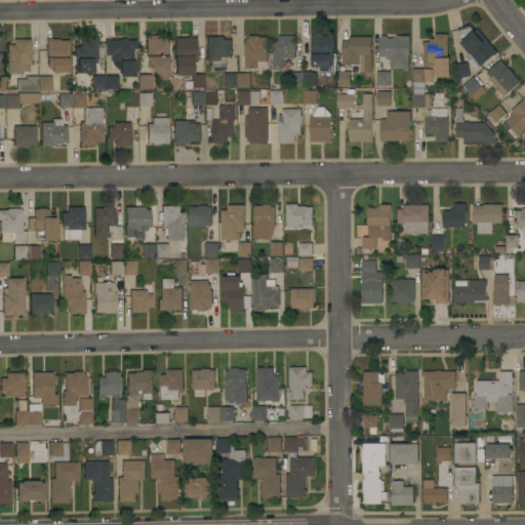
[(498,53),(495,55),(495,54),(476,70),(467,58),(467,49),(460,42),(463,40),(460,36),(457,29),(470,25),(474,31),(478,29),(498,53)]
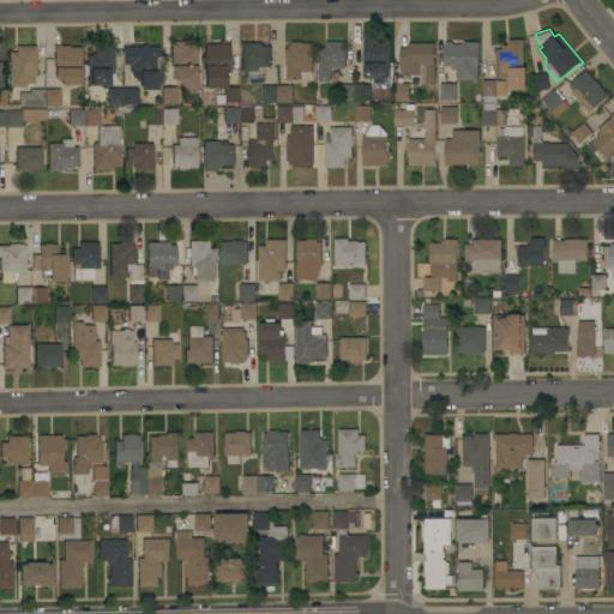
[(380,41),(380,42),(390,42),(390,73),(389,73),(389,77),(386,77),(386,78),(385,78),(385,83),(373,83),(373,78),(363,78),(363,41),(367,41),(367,38),(378,37),(378,41),(380,41)]
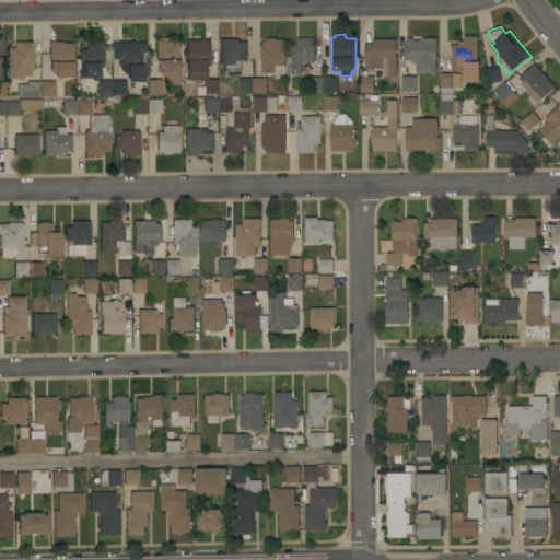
[(478,61),(480,61),(480,82),(465,82),(465,71),(453,71),(453,66),(452,66),(452,62),(453,45),(458,45),(458,41),(464,41),(464,36),(478,36),(478,61)]
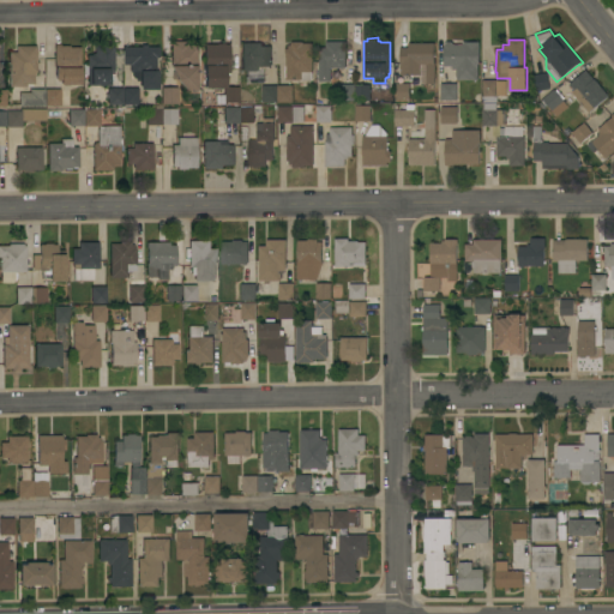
[(187,41),(187,46),(197,46),(197,66),(197,90),(185,90),(176,79),(170,66),(170,41),(187,41)]
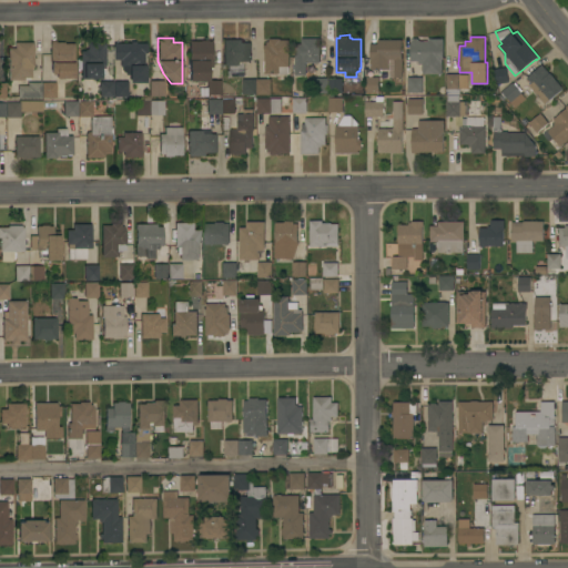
[(295,43),(302,43),(302,38),(321,38),(321,62),(306,62),(306,75),(295,75),(295,43)]
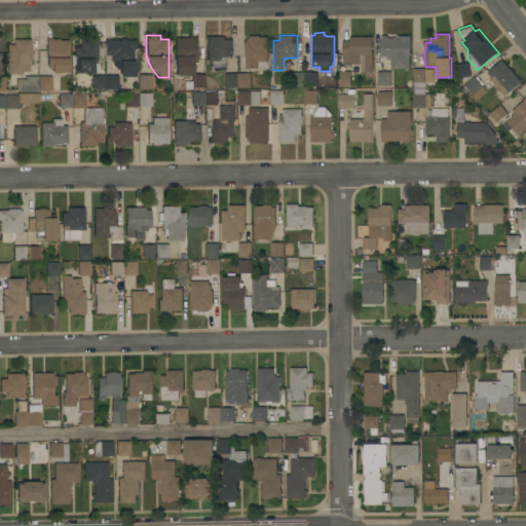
[(411,54),(410,54),(410,69),(391,69),(391,60),(387,60),(387,57),(380,57),(380,38),(382,36),(387,36),(389,38),(397,38),(397,35),(411,36),(411,54)]
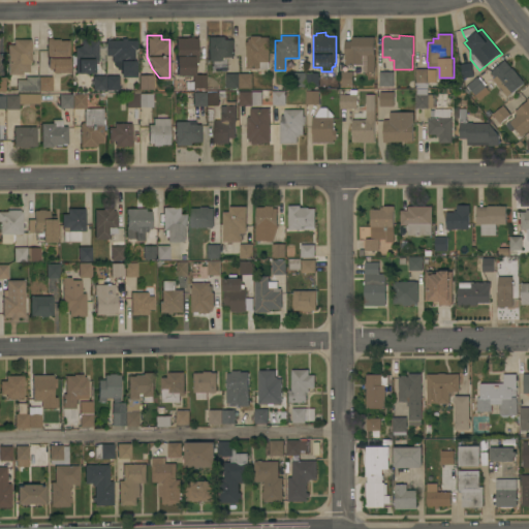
[(208,36),(223,36),(223,39),(235,39),(235,57),(221,57),(221,60),(208,60),(208,36)]
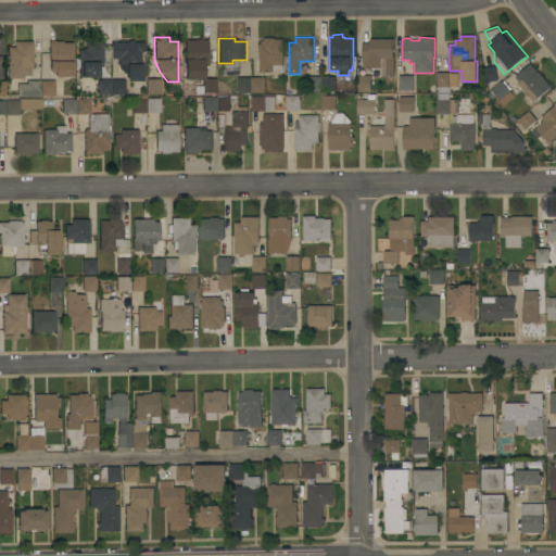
[(283,73),(273,73),(273,72),(260,72),(260,71),(258,71),(258,60),(260,60),(260,43),(262,43),(262,40),(264,40),(264,38),(275,38),(275,39),(283,39),(283,73)]
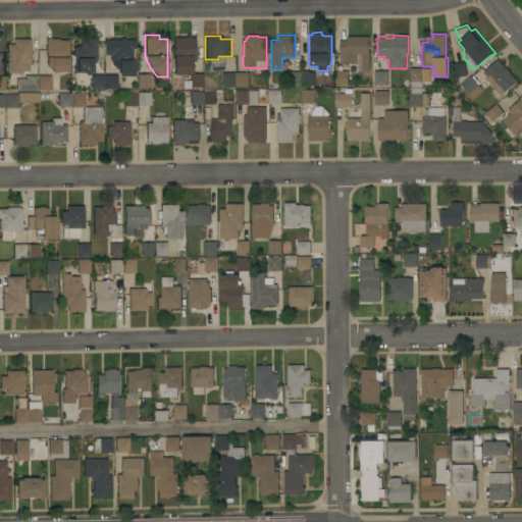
[(184,38),(184,37),(191,37),(191,38),(195,38),(195,62),(194,62),(194,63),(192,63),(192,73),(203,73),(203,87),(191,87),(190,74),(173,74),(173,38),(184,38)]
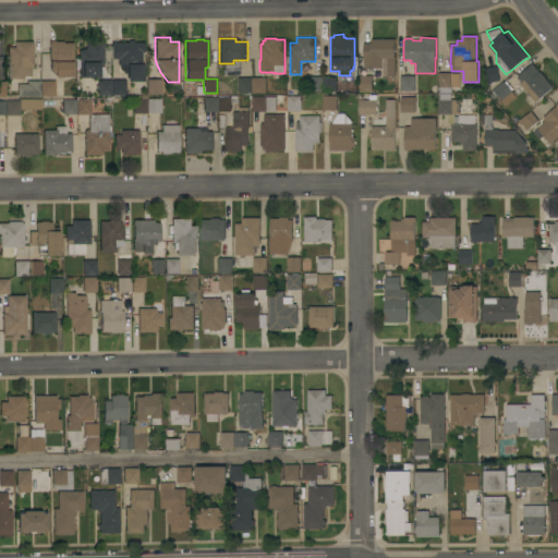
[(396,39),(395,58),(396,58),(396,76),(386,76),(387,71),(388,71),(388,58),(383,58),(383,69),(364,69),(364,58),(364,43),(372,44),(372,39),(396,39)]
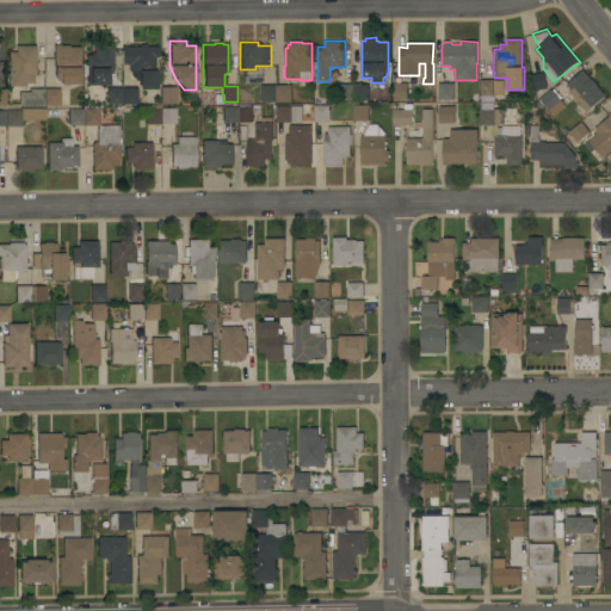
[(80,68),(79,68),(79,73),(81,73),(81,76),(80,76),(80,84),(60,84),(60,80),(57,80),(57,79),(54,79),(54,44),(60,44),(60,45),(69,45),(69,47),(80,47),(80,68)]
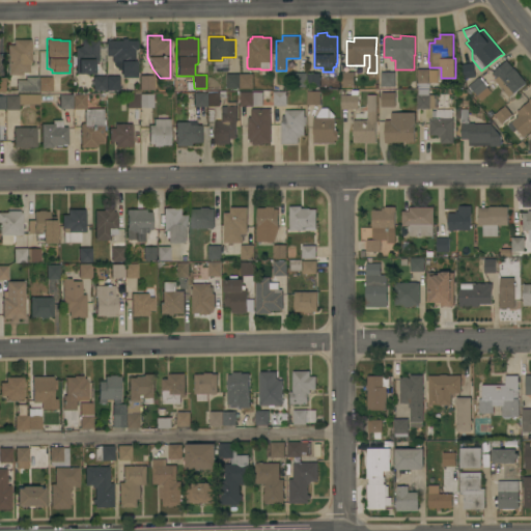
[(75,61),(75,47),(79,47),(79,46),(82,46),(81,38),(99,38),(99,61),(92,61),(92,74),(77,74),(76,74),(74,74),(74,72),(74,70),(74,65),(77,65),(77,61),(75,61)]
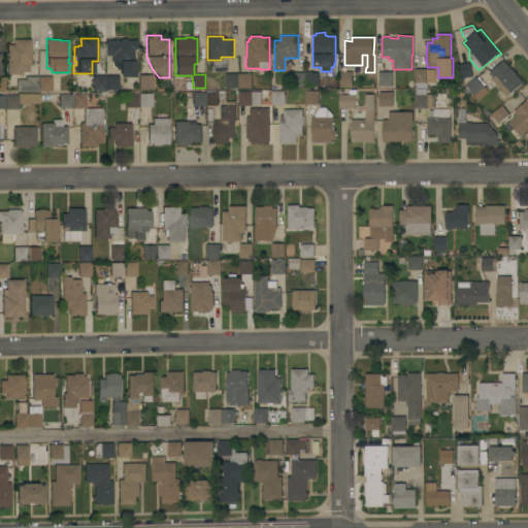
[(121,40),(121,38),(126,38),(126,40),(136,40),(136,50),(134,50),(133,61),(136,61),(136,77),(120,77),(120,69),(117,69),(117,67),(112,67),(112,62),(111,62),(111,56),(105,56),(105,39),(121,40)]
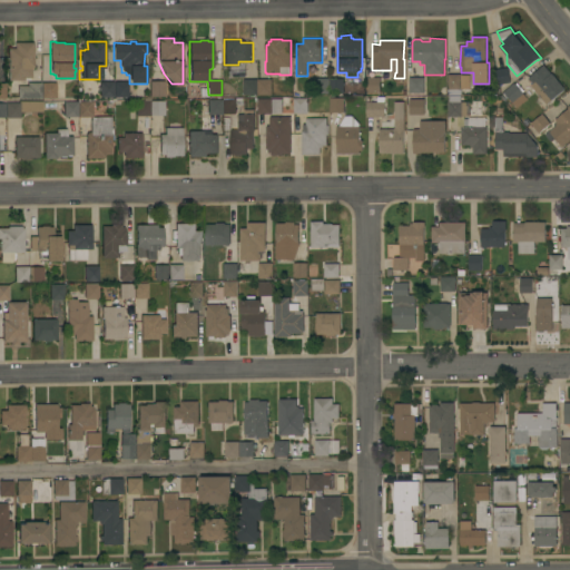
[(8,48),(15,48),(15,42),(33,42),(33,67),(32,67),(32,69),(31,69),(31,78),(29,78),(29,80),(25,80),(8,80),(8,48)]
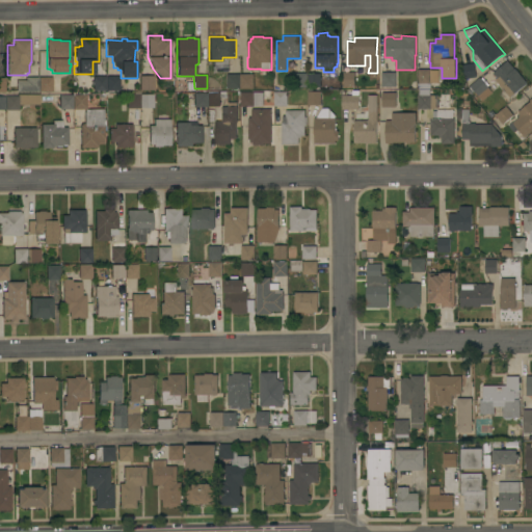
[(515,69),(528,83),(510,98),(503,89),(503,90),(501,88),(502,87),(500,84),(499,85),(497,83),(498,83),(496,80),(498,78),(494,73),(508,60),(515,69)]
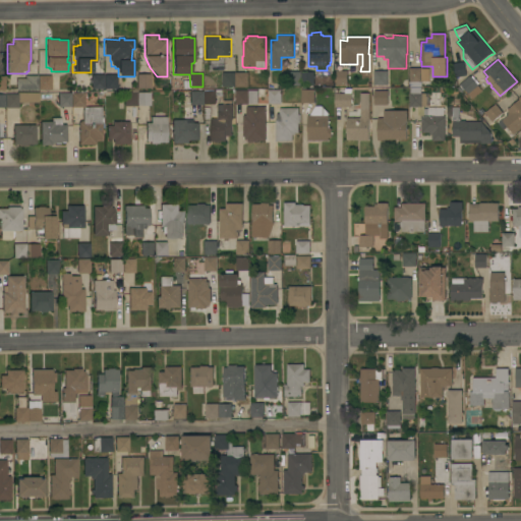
[(464,61),(467,75),(455,77),(453,63),(464,61)]
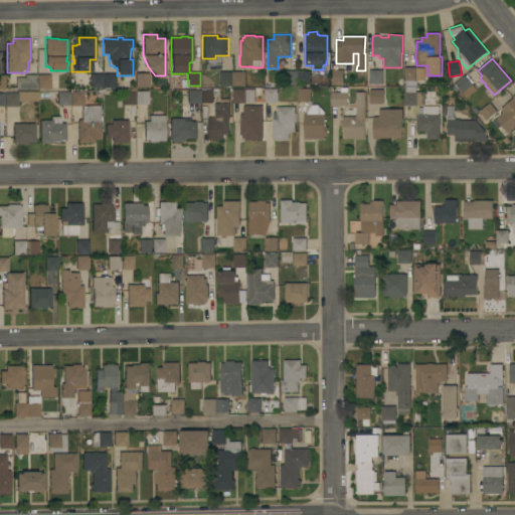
[(425,80),(417,80),(417,86),(406,86),(405,83),(405,80),(405,67),(417,67),(425,67),(425,80)]
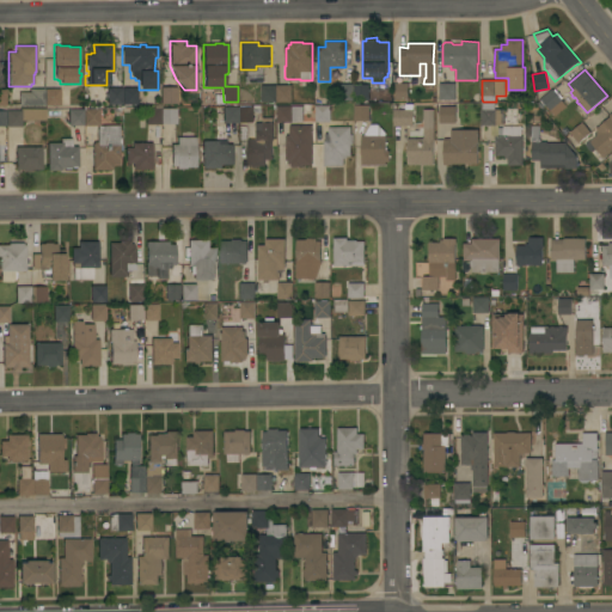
[(409,101),(396,99),(396,83),(409,83),(409,101)]
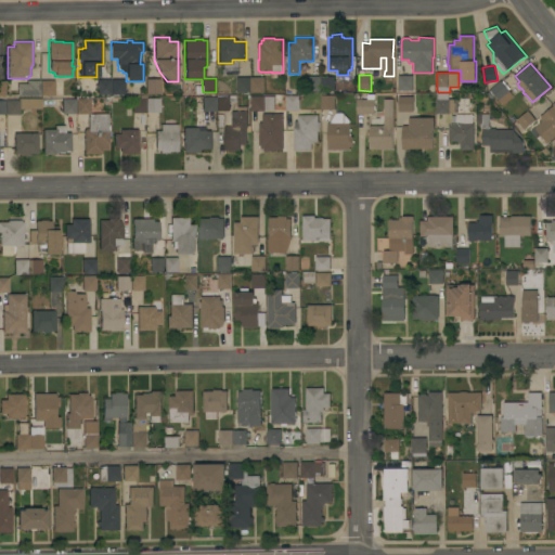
[(307,76),(321,76),(321,91),(307,91),(307,76)]
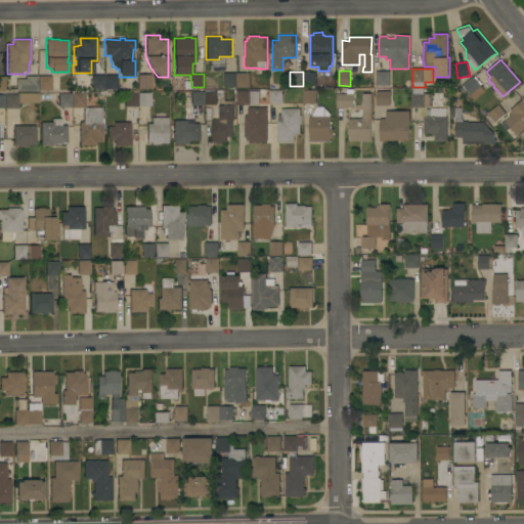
[(316,86),(303,86),(303,72),(316,72),(316,86)]
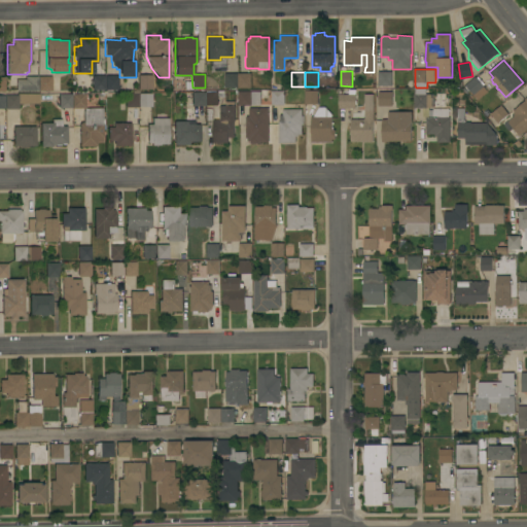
[(392,85),(379,85),(379,72),(392,72),(392,85)]
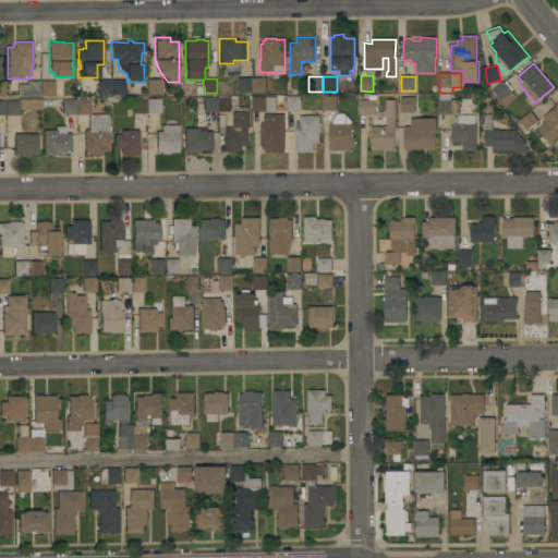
[(252,77),(252,93),(239,93),(239,77),(252,77)]
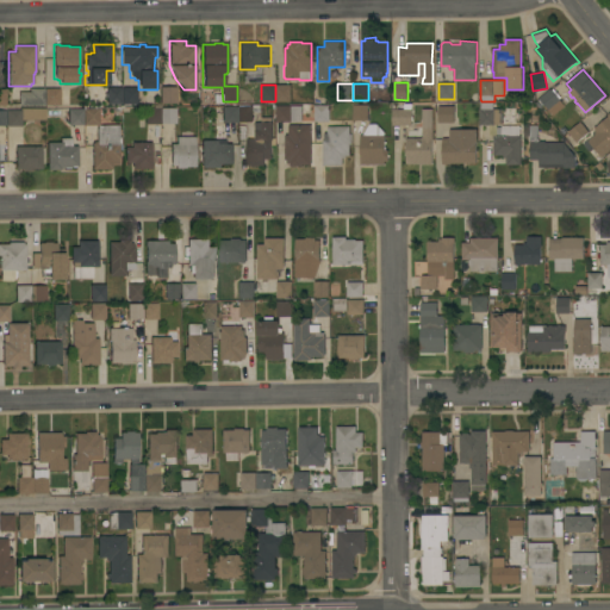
[(292,101),(277,101),(277,85),(292,85),(292,101)]
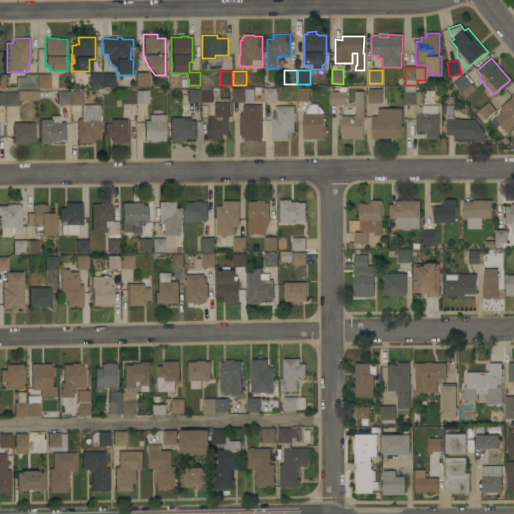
[(89,73),(102,73),(102,87),(89,87),(89,73)]
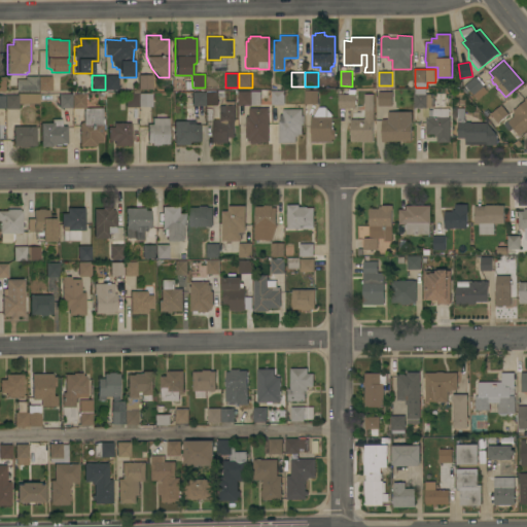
[(118,90),(105,90),(105,75),(118,75),(118,90)]
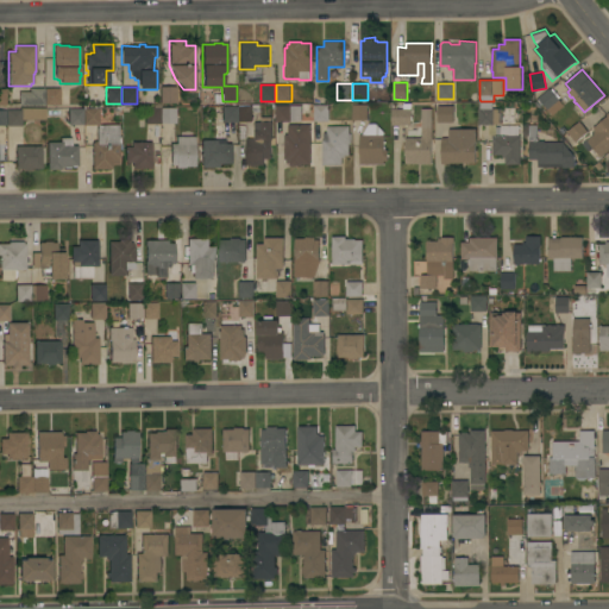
[(175,102),(161,102),(161,107),(152,107),(152,101),(159,101),(159,87),(175,87),(175,102)]
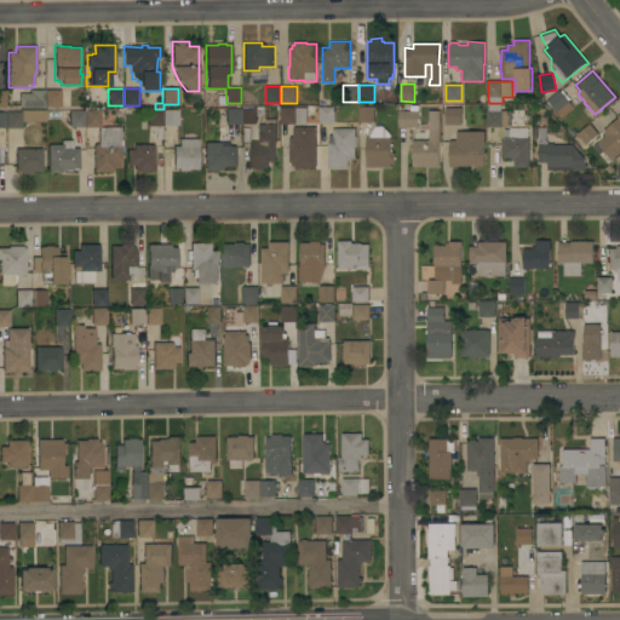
[(19,107),(19,93),(29,93),(29,90),(45,90),(45,107),(19,107)]
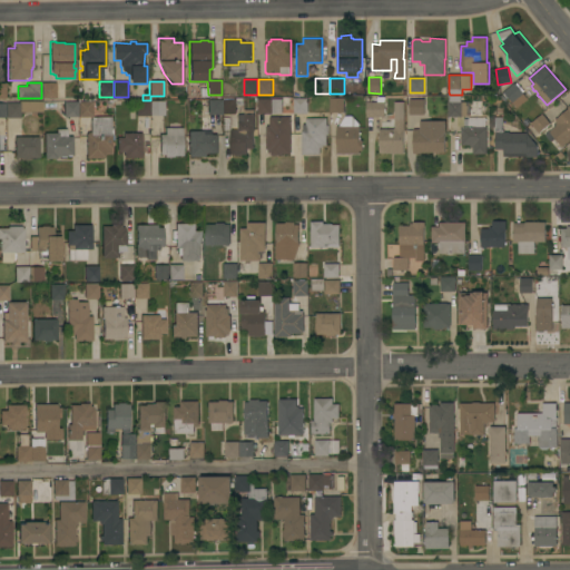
[(42,98),(41,82),(56,82),(56,86),(58,86),(58,90),(56,90),(56,98),(42,98)]
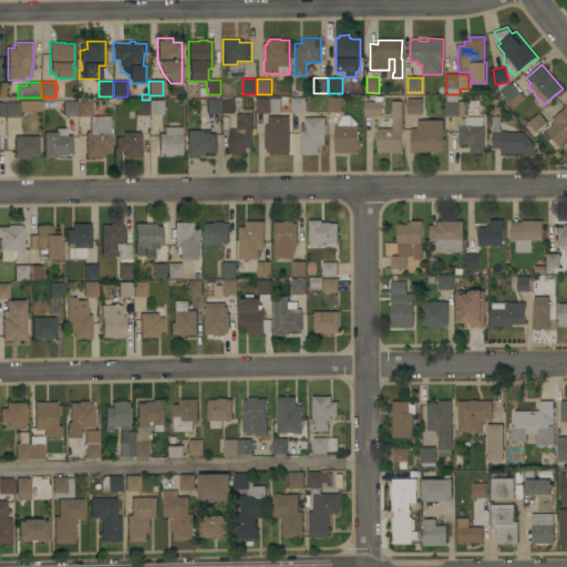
[(515,107),(501,92),(512,82),(525,99),(515,107)]
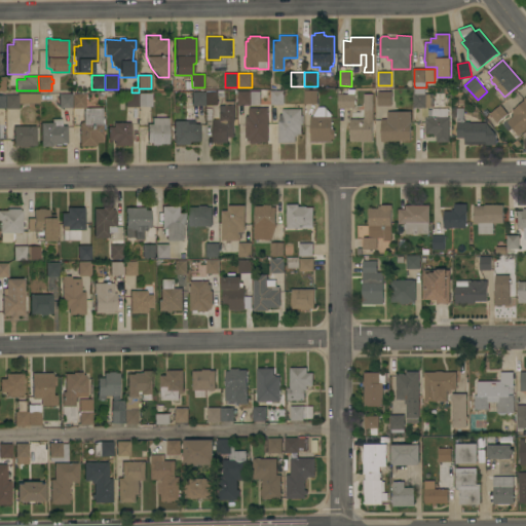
[(414,94),(415,94),(415,88),(425,88),(425,94),(426,94),(426,108),(414,108),(414,94)]
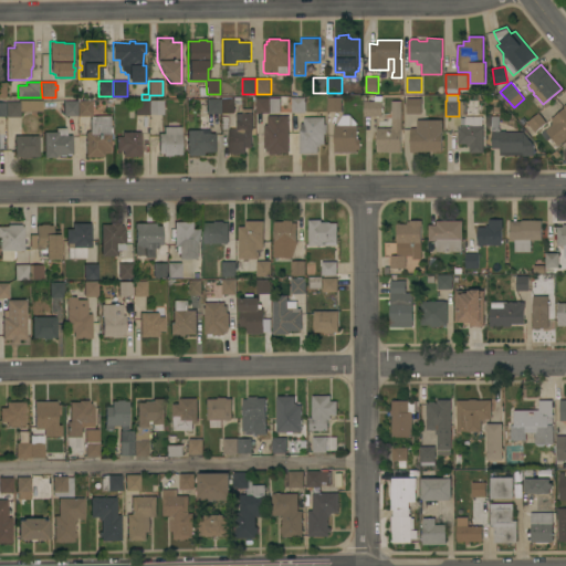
[(379,116),(379,117),(377,117),(377,116),(364,116),(365,96),(369,97),(369,101),(383,102),(383,107),(384,107),(384,112),(383,112),(383,116),(379,116)]
